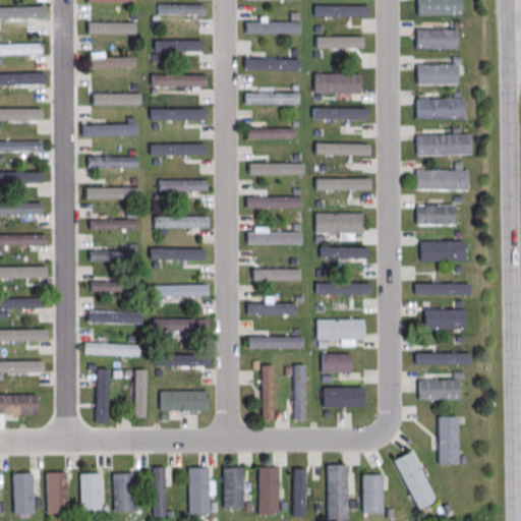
[(460,0),(416,0),(417,15),(460,15),(460,0)]
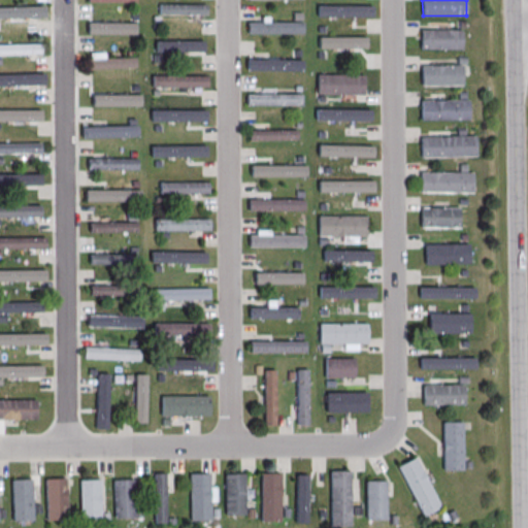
[(160,5),(160,17),(206,17),(206,5),(160,5)]
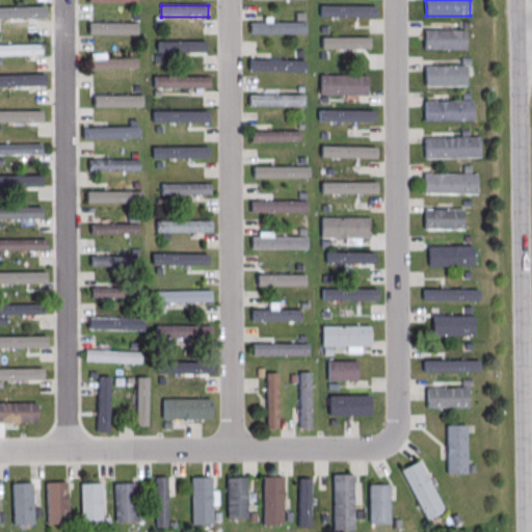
[(0,19),(25,20),(25,26),(38,26),(38,18),(44,18),(44,8),(0,8),(0,19)]
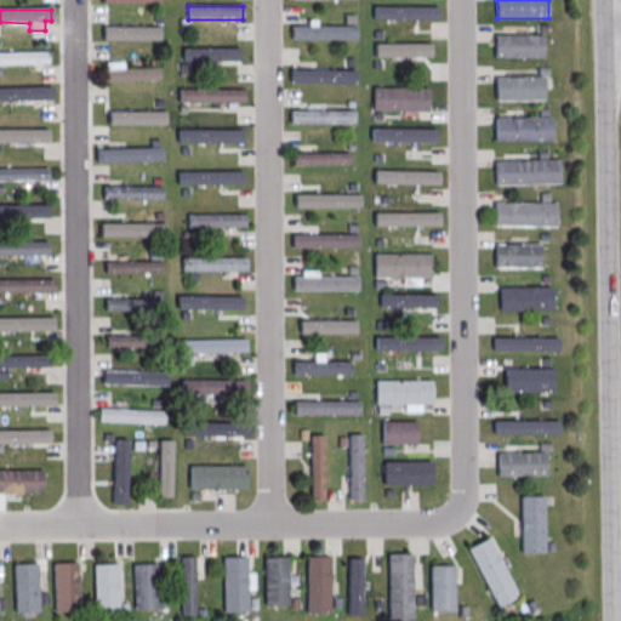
[(290,26),(290,39),(357,39),(357,26),(290,26)]
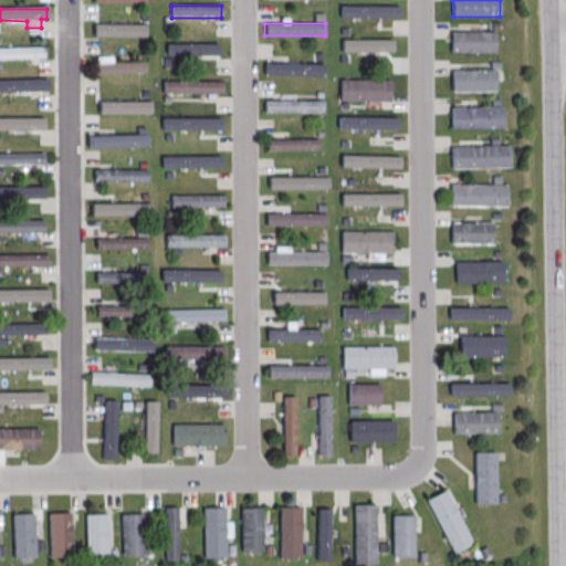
[(93,38),(150,38),(150,25),(93,25),(93,38)]
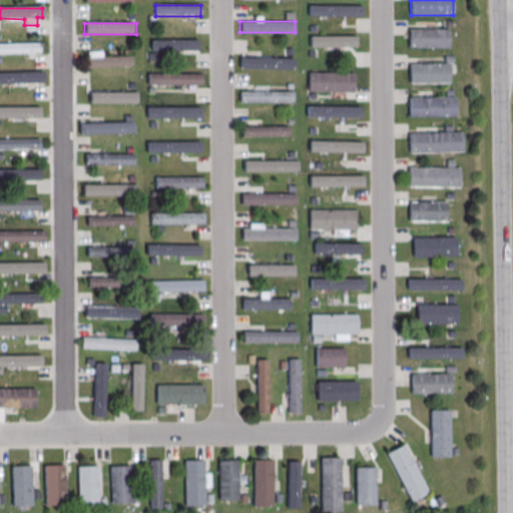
[(409,48),(450,48),(450,28),(409,28),(409,48)]
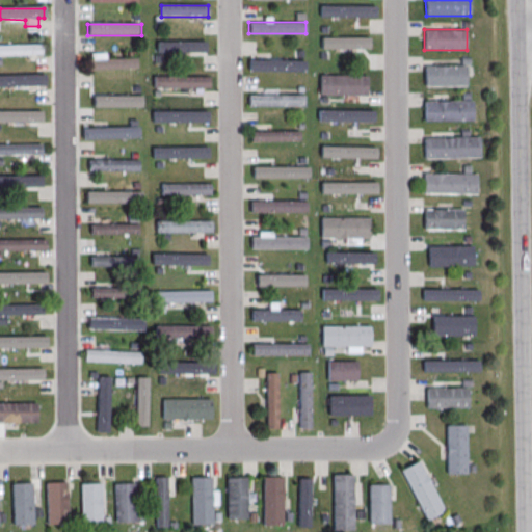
[(375,50),(375,38),(320,38),(320,49),(375,50)]
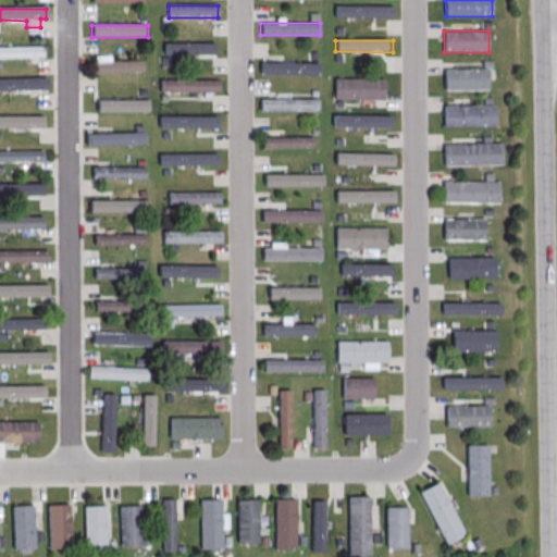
[(220,44),(170,44),(170,54),(220,54),(220,44)]
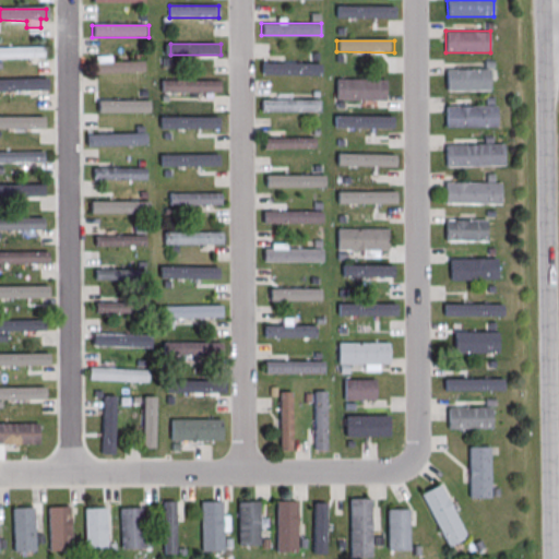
[(47,47),(0,47),(0,58),(47,59),(47,47)]
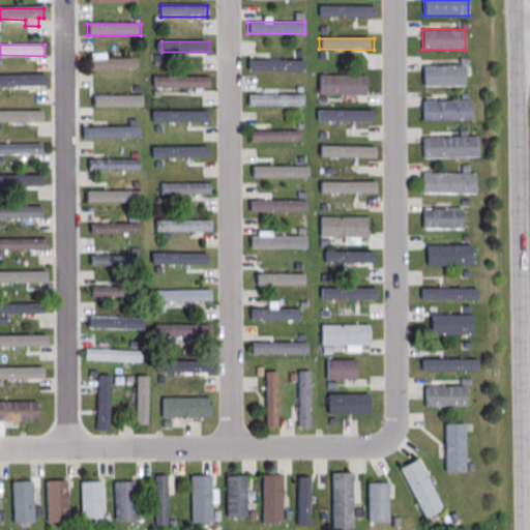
[(107,54),(89,54),(89,69),(136,69),(136,58),(107,58),(107,54)]
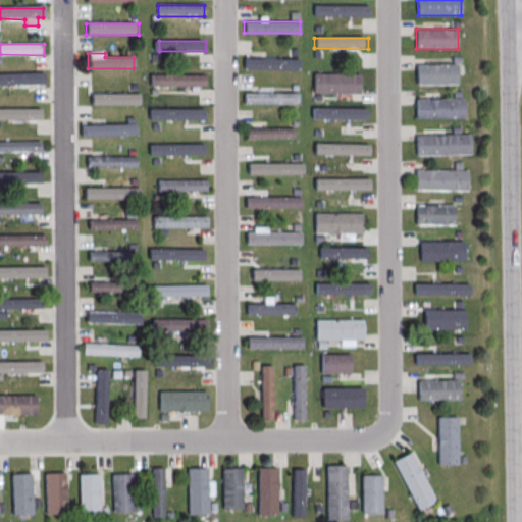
[(244,69),(299,69),(299,58),(244,58),(244,69)]
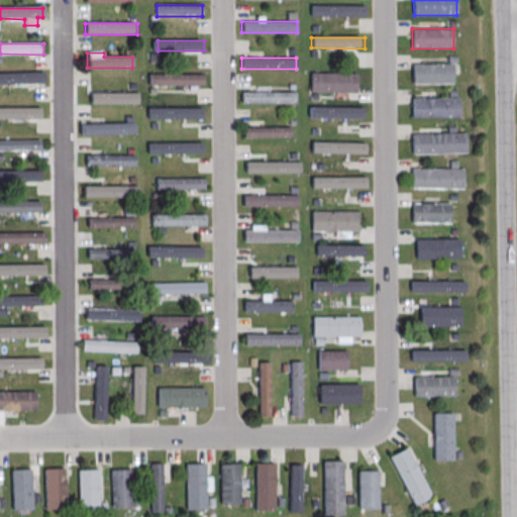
[(454,65),(413,65),(413,84),(454,84),(454,65)]
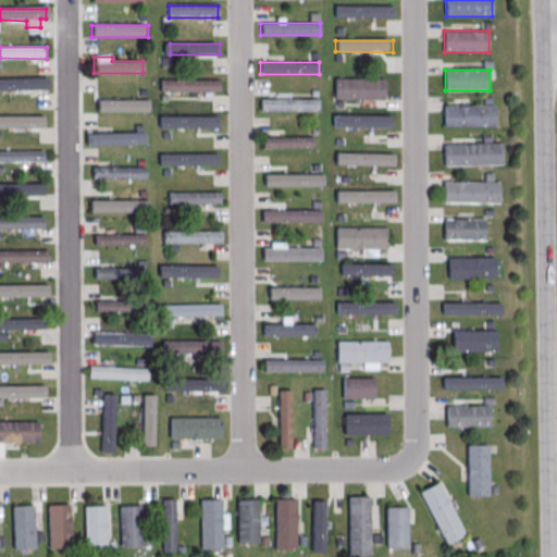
[(0,90),(44,90),(44,78),(0,78),(0,90)]
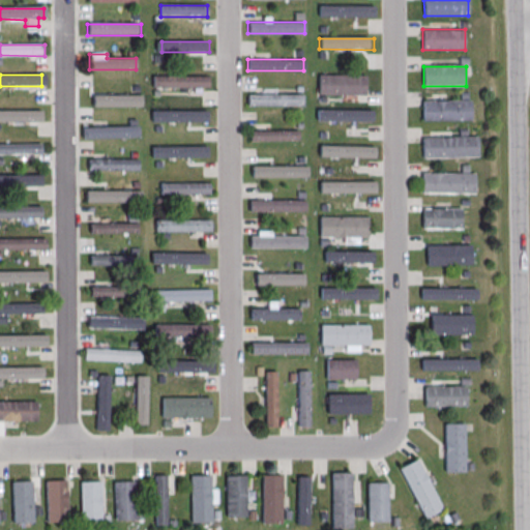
[(366,76),(319,76),(319,95),(366,95),(366,76)]
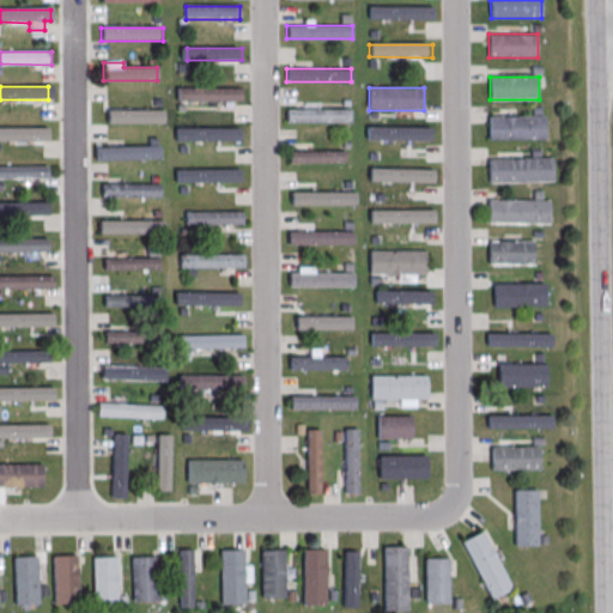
[(242,89),(177,89),(177,102),(242,102),(242,89)]
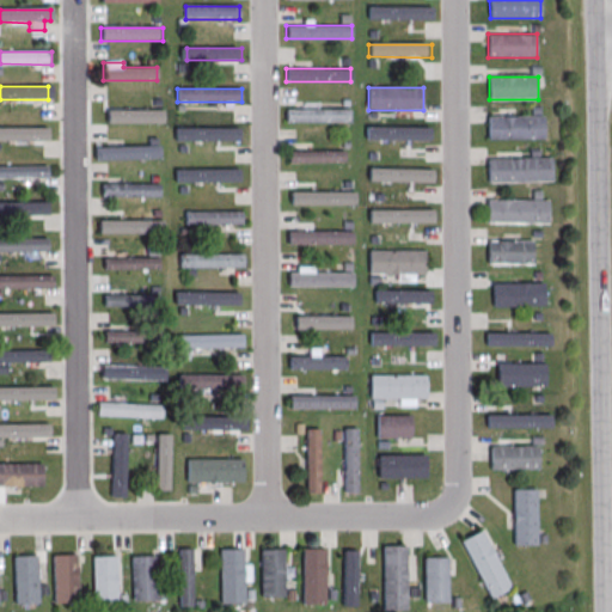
[(350,109),(286,109),(286,123),(350,123),(350,109)]
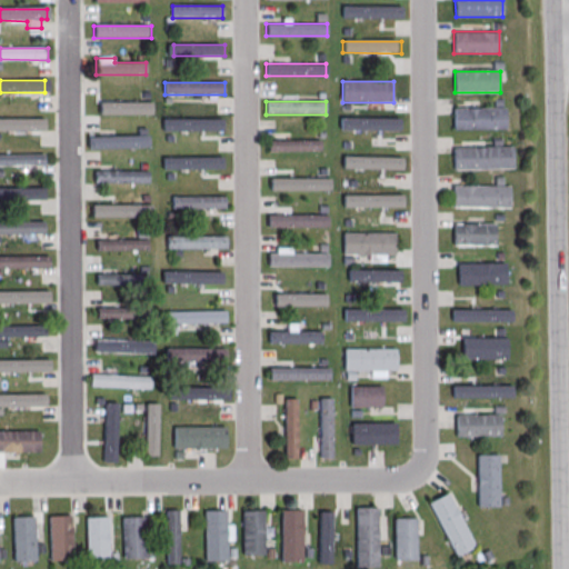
[(453,108),(453,130),(506,130),(506,108),(453,108)]
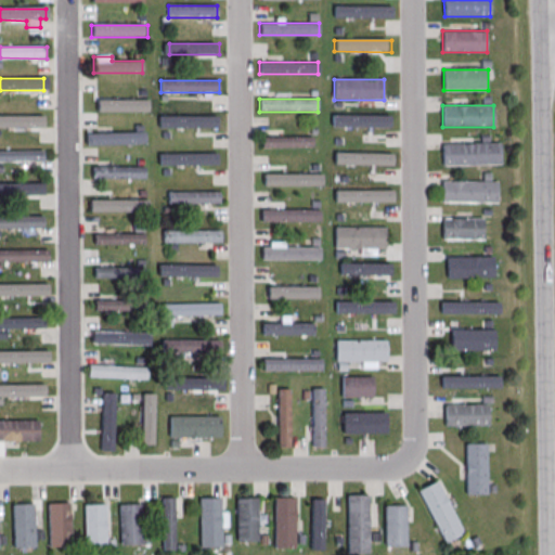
[(386,116),(335,116),(335,136),(386,136),(386,116)]
